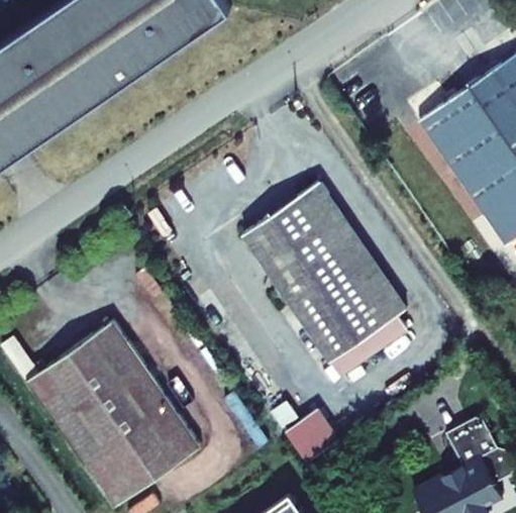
[(29,0),(0,20),(0,144),(211,0),(29,0)]
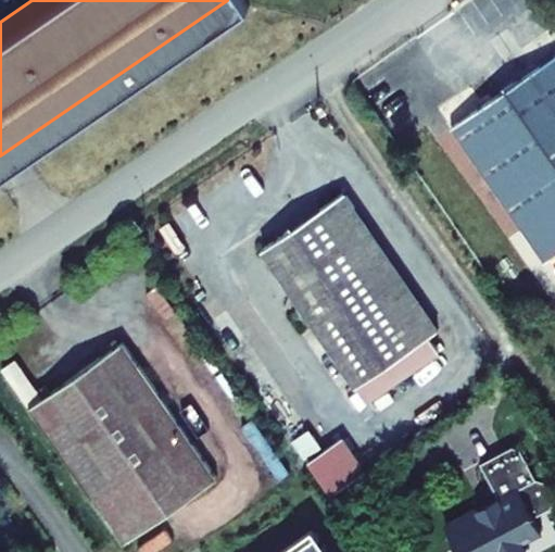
[(554,58),(446,130),(538,264),(554,252),(554,58)]
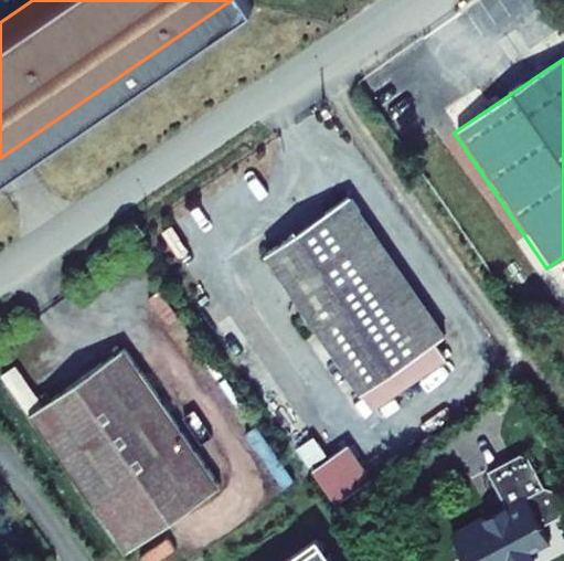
[(348,201),(326,215),(421,357),(440,342),(348,201)]
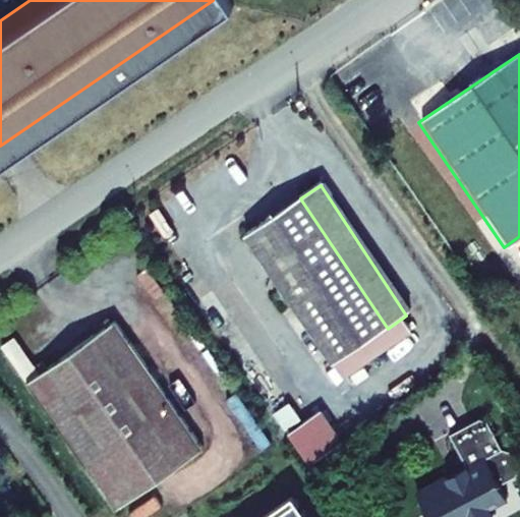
[(388,329),(300,198),(243,236),(331,366),(388,329)]
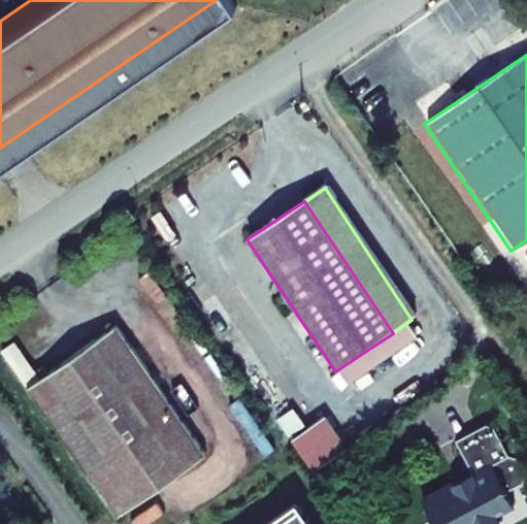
[(204,456),(117,325),(26,386),(113,517),(204,456)]
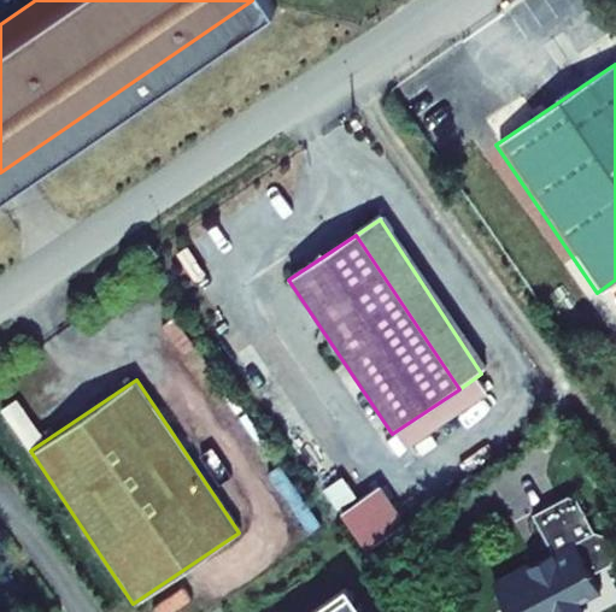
[(580,504),(570,501),(534,521),(552,558),(493,589),(505,611),(581,611),(579,606),(600,594),(592,577),(611,566),(615,554),(606,537),(593,533),(580,504)]
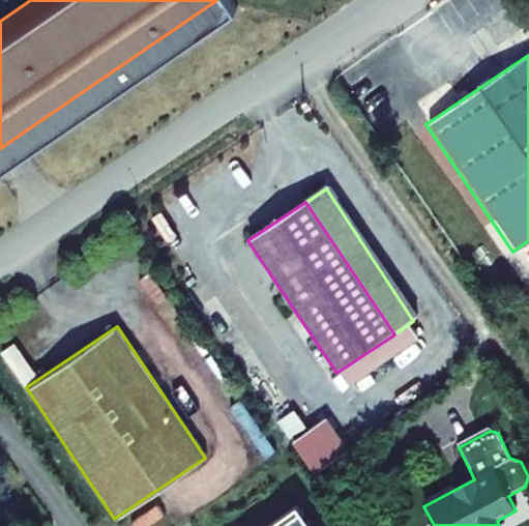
[(312,525),(300,507),(271,525),(312,525)]
